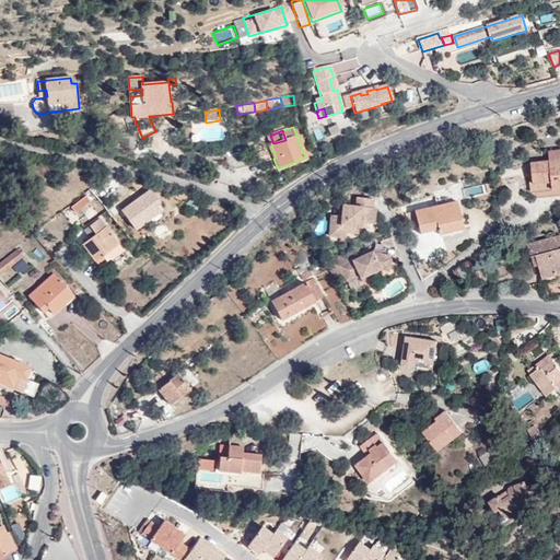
[(534,164),(536,185),(559,182),(559,187),(559,150),(550,152),(551,162),(534,164)]
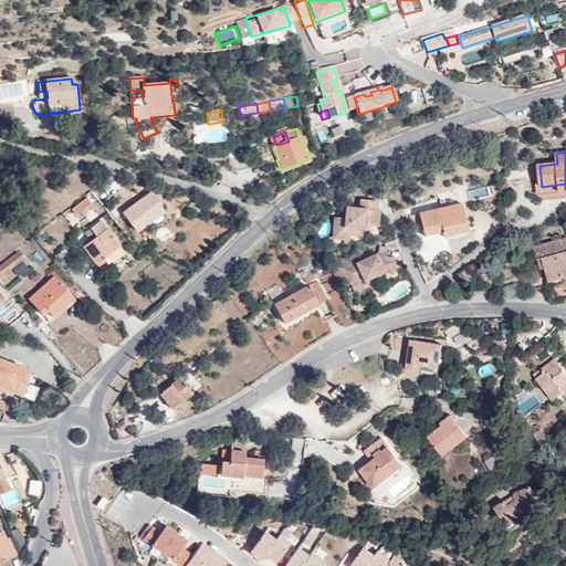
[(250,169),(245,156),(229,163),(231,169),(240,173),(250,169)]
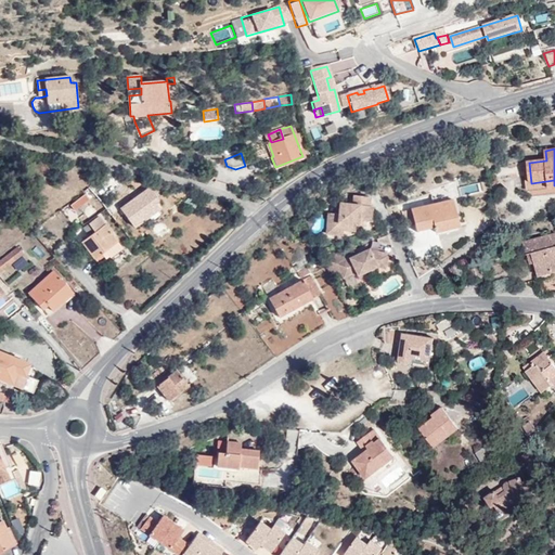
[(554,185),(554,180),(531,183),(532,191),(554,188),(554,185)]
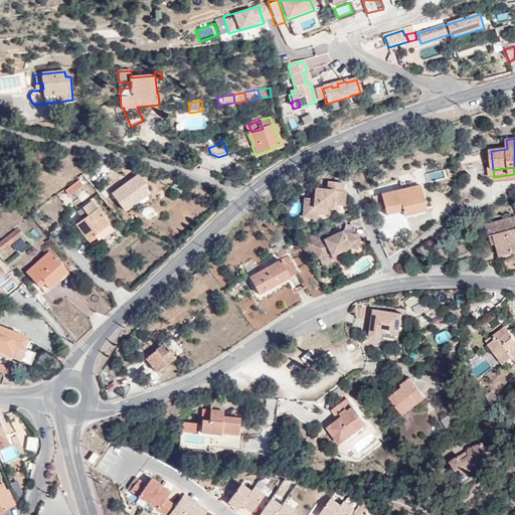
[(426,173),(427,179),(445,176),(444,170),(426,173)]
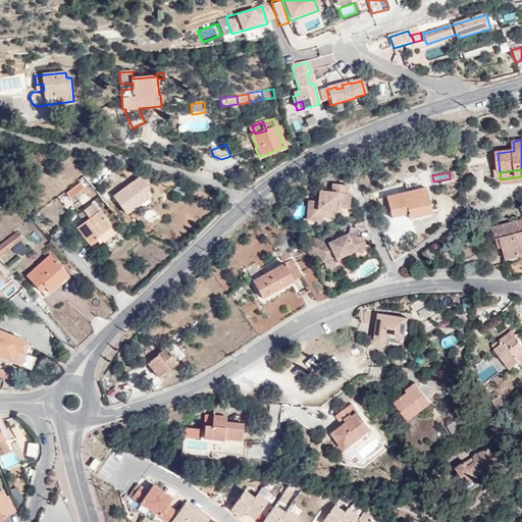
[(138,205),(150,197),(145,191),(149,189),(141,177),(114,197),(126,213),(138,205)]
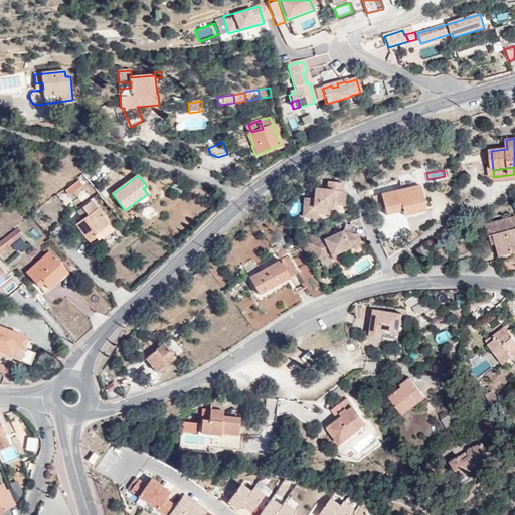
[(307,178),(296,185),(301,192),(311,184),(307,178)]
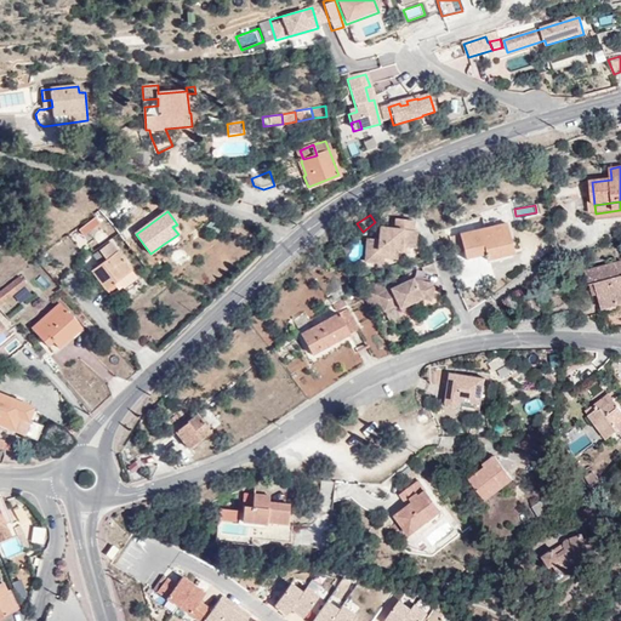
[(96,217),(79,229),(84,235),(100,223),(96,217)]
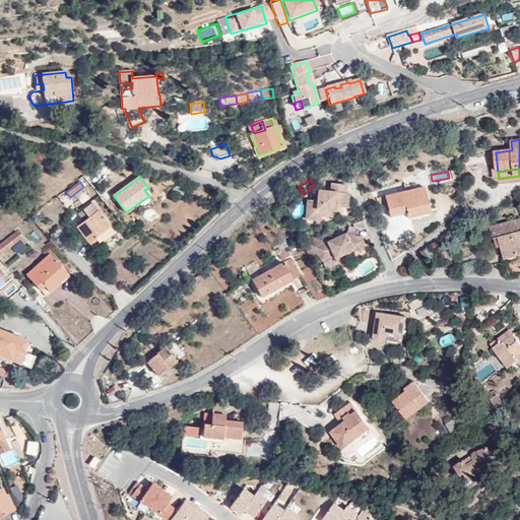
[(317,200),(311,200),(311,212),(321,212),(320,214),(321,215),(332,215),(333,210),(338,210),(338,206),(347,207),(348,192),(345,192),(346,184),(330,183),(330,191),(317,190),(317,200)]
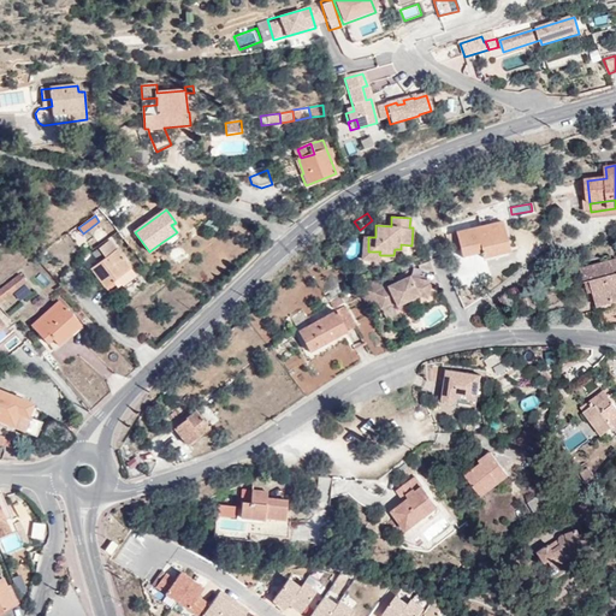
[(483,255),(510,249),(503,221),(457,232),(462,256),(483,253),(483,255)]
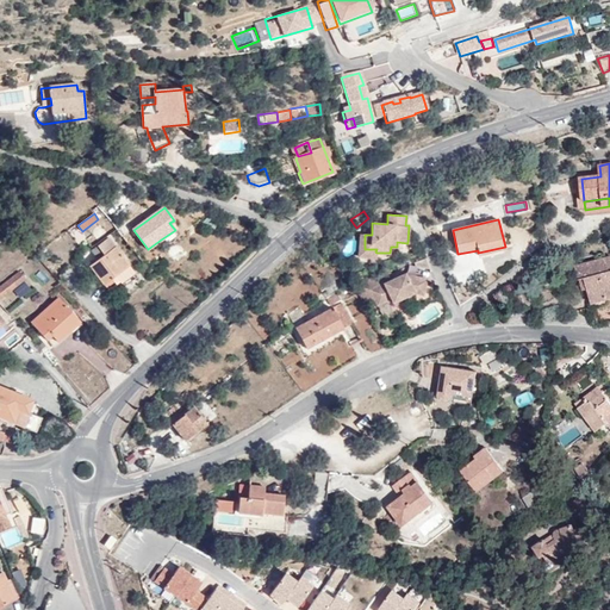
[(178,235),(175,230),(161,240),(165,244),(178,235)]
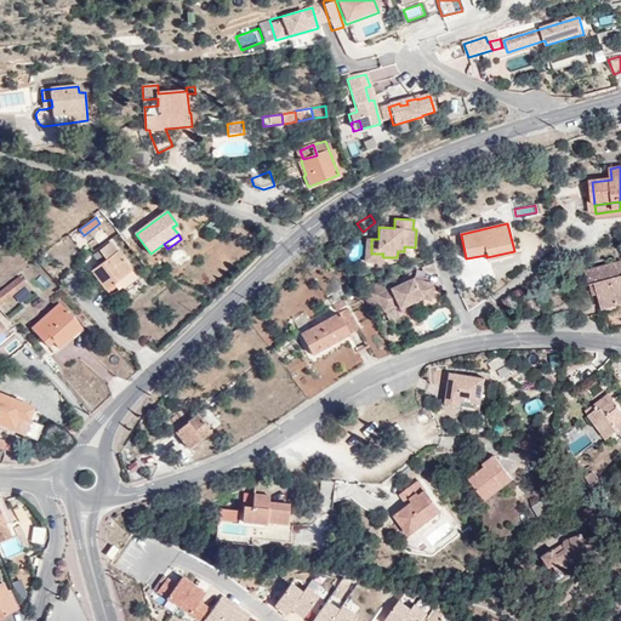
[(371,254),(371,239),(366,239),(365,261),(383,263),(383,257),(382,256),(383,254),(371,254)]
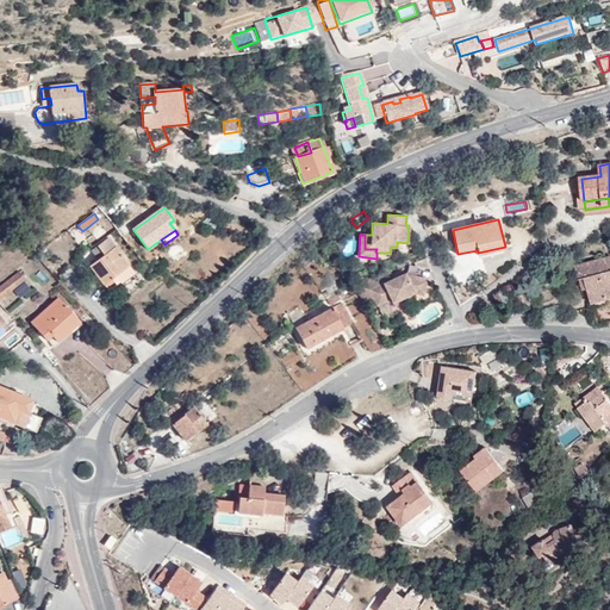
[(116,275),(130,265),(110,238),(92,251),(99,260),(91,266),(105,285),(116,275)]
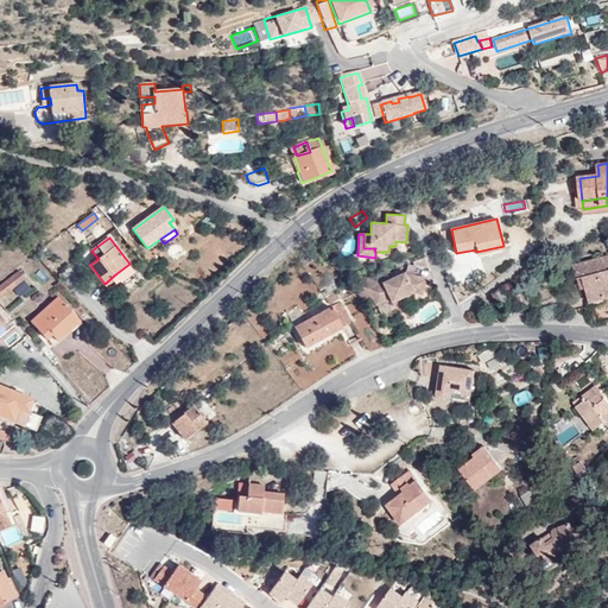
[(578,279),(580,279),(584,277),(587,289),(590,302),(607,297),(607,255),(575,266),(578,279)]
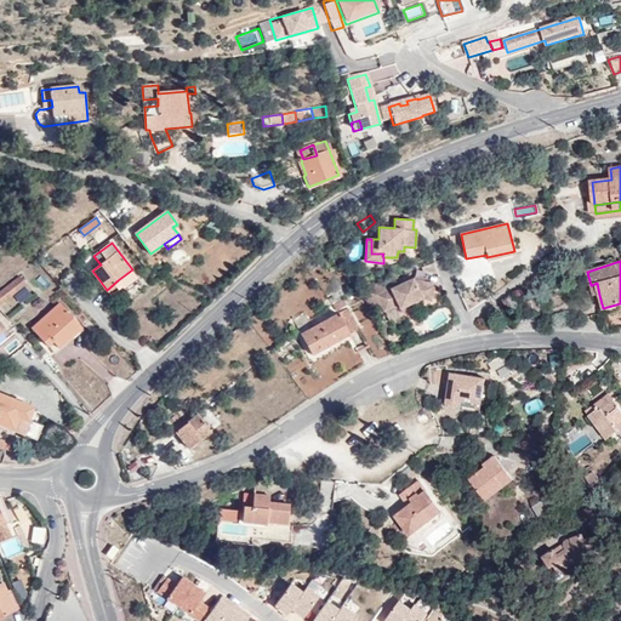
[(137,275),(132,269),(118,280),(123,286),(137,275)]
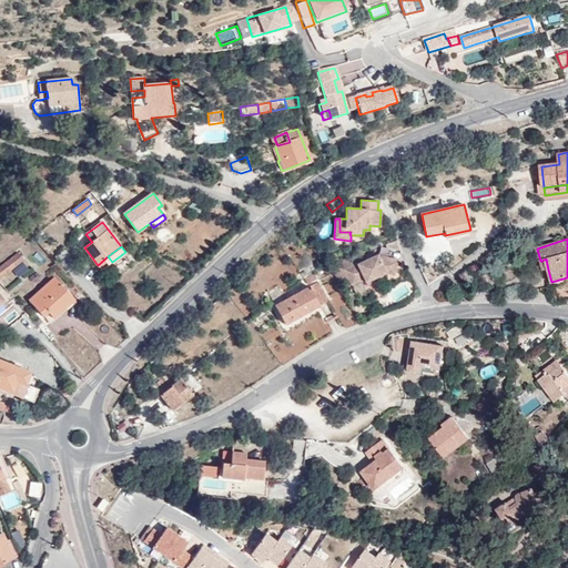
[(348,271),(368,261),(364,251),(344,261),(348,271)]
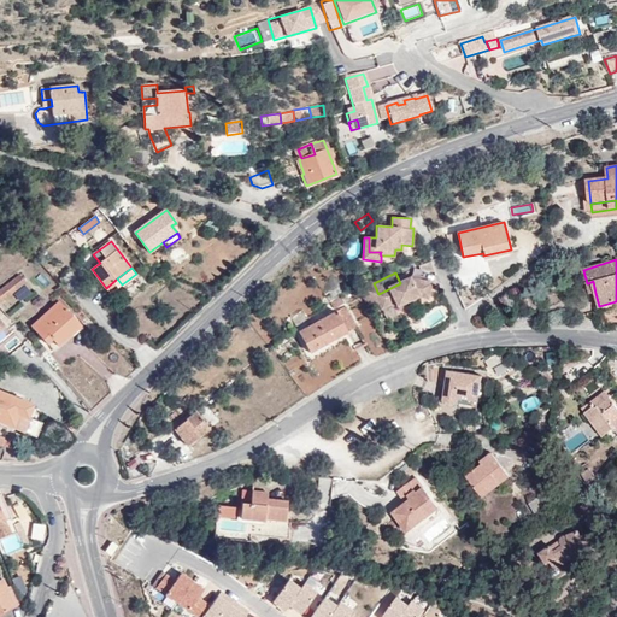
[(0,301),(25,282),(19,275),(0,289),(0,301)]
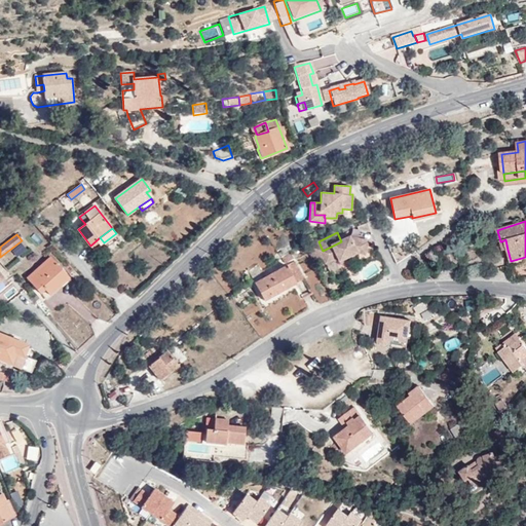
[(366,255),(369,240),(350,237),(323,251),(318,241),(307,247),(316,266),(325,262),(327,265),(338,259),(339,263),(359,254),(366,255)]
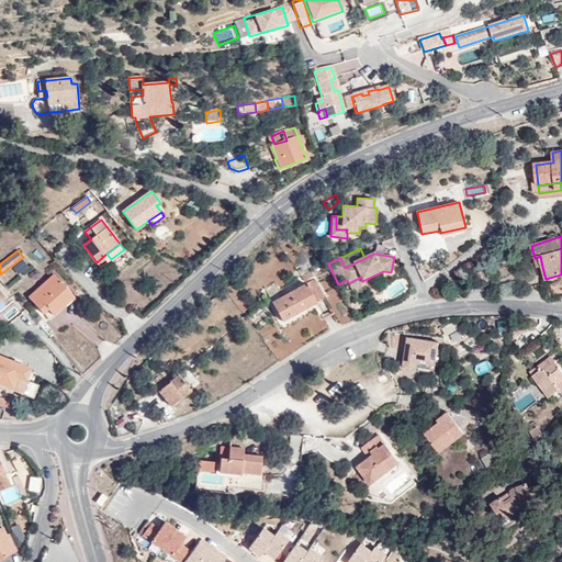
[(305,281),(314,277),(310,270),(302,274),(305,281)]
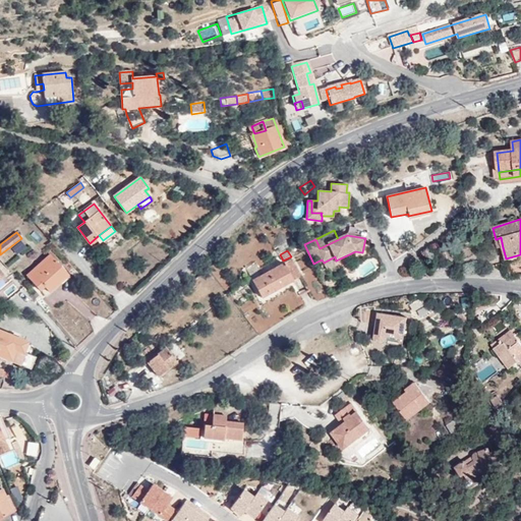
[(55,280),(65,271),(51,254),(27,275),(45,295),(58,284),(55,280)]
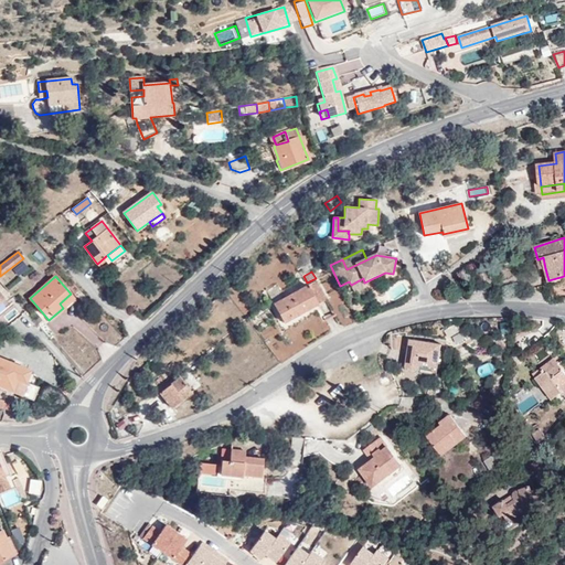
[(564,280),(564,276),(548,280),(551,286),(564,283),(564,280)]
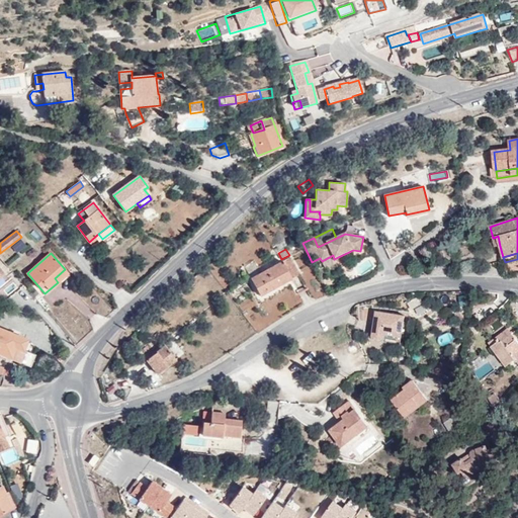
[(290,257),(254,277),(256,282),(254,284),(259,294),(274,286),(275,287),(300,274),(290,257)]
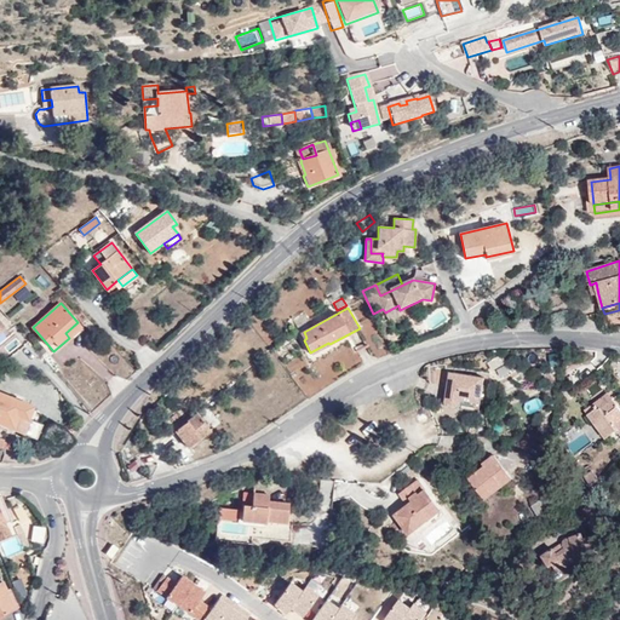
[(81,327),(78,322),(65,333),(69,338),(81,327)]
